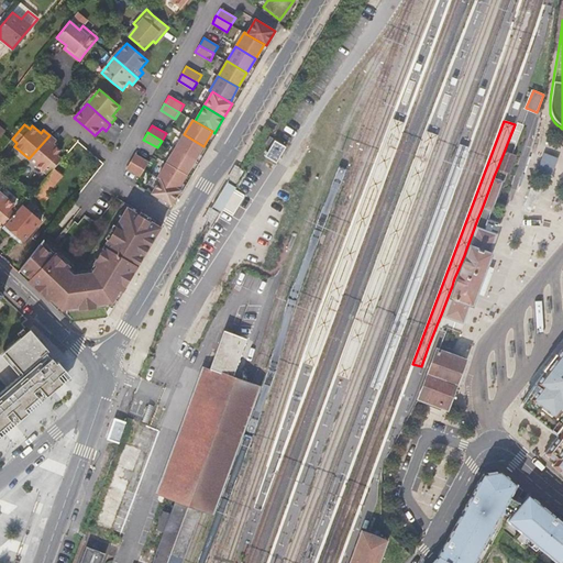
[(203,146),(184,134),(175,148),(195,161),(203,146)]
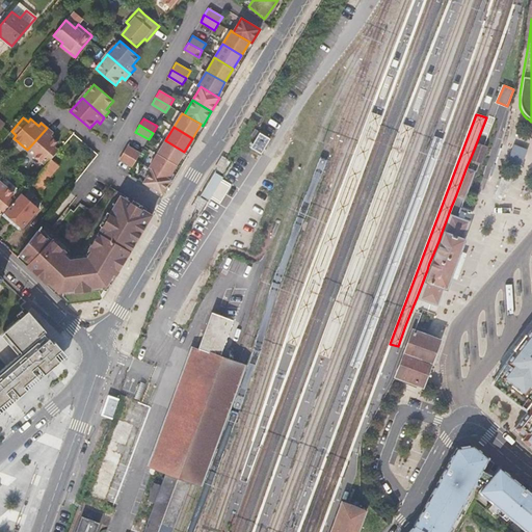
[(58,142),(50,136),(53,133),(47,128),(27,150),(41,162),(44,159),(48,163),(50,160),(56,153),(59,150),(55,145),(58,142)]
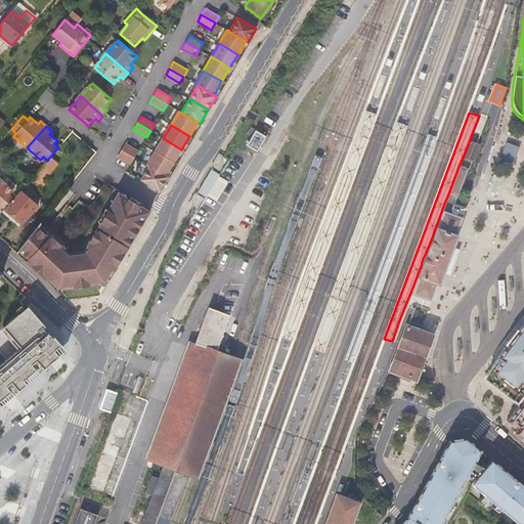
[(258,144),(266,131),(258,126),(250,139),(258,144)]
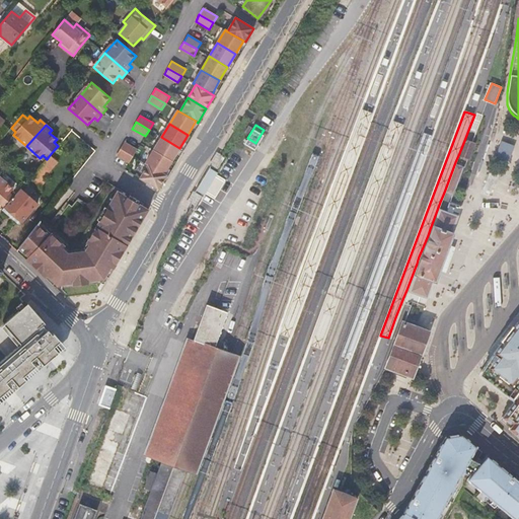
[(179,148),(161,137),(153,150),(171,161),(179,148)]
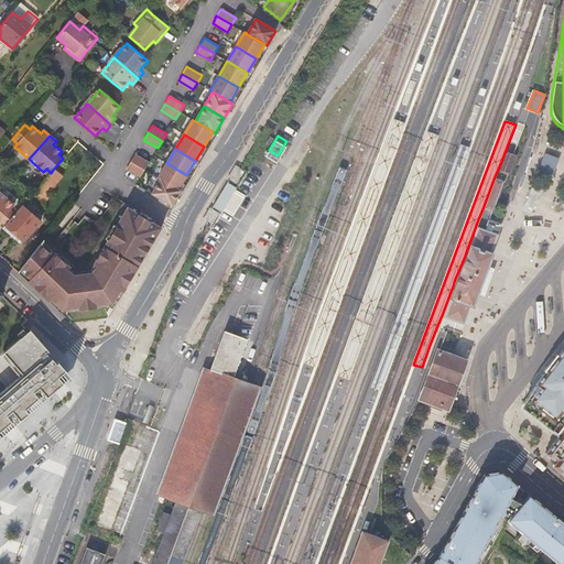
[(506,150),(499,166),(509,171),(514,154),(506,150)]
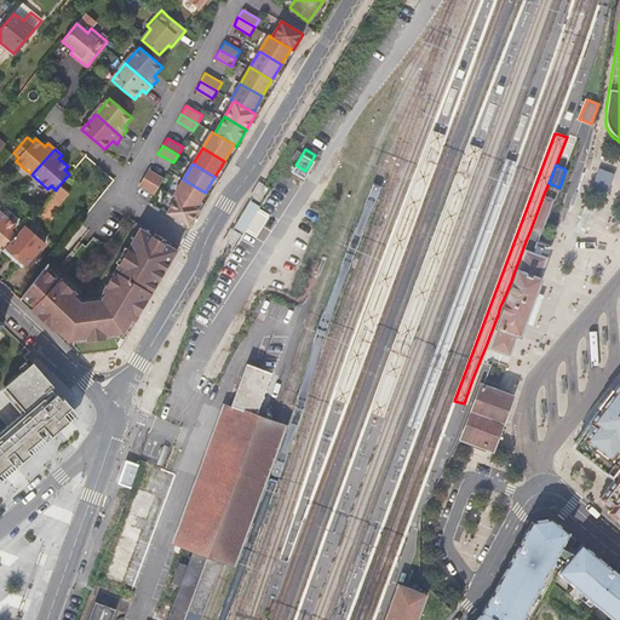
[(600,168),(593,187),(607,193),(610,183),(614,174),(600,168)]
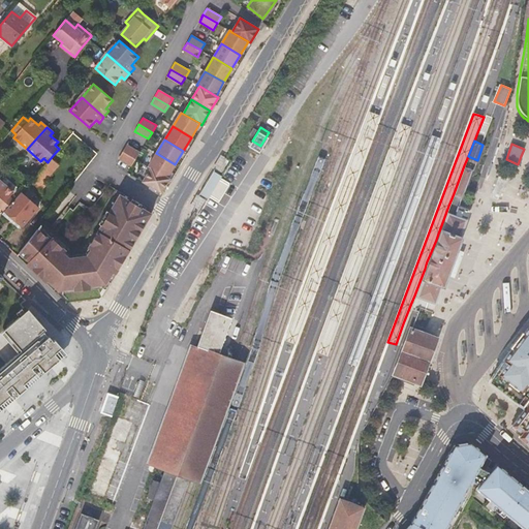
[(139,153),(126,145),(122,151),(135,159),(139,153)]
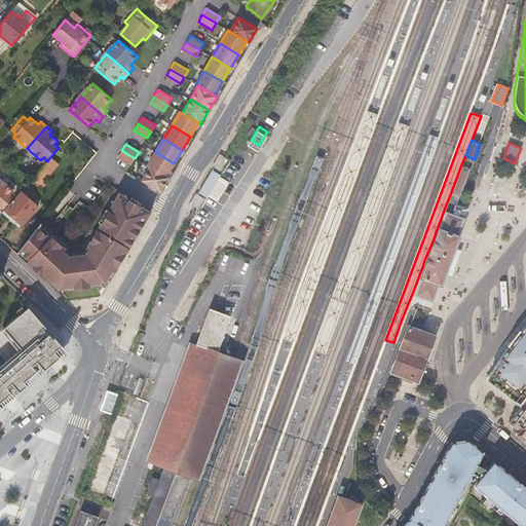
[(135,158),(121,150),(117,157),(128,163),(132,165),(135,158)]
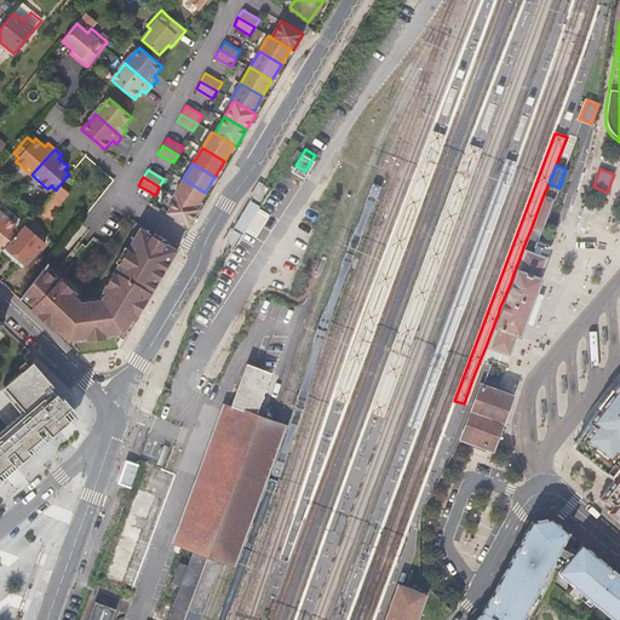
[(205,193),(183,179),(173,195),(176,196),(195,208),(205,193)]
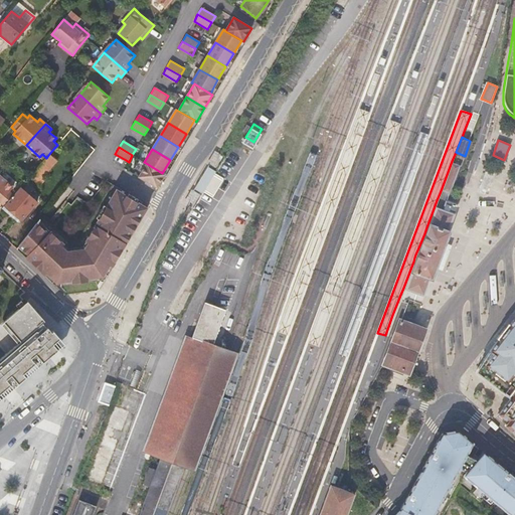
[(207,164),(216,168),(223,155),(213,150),(207,164)]
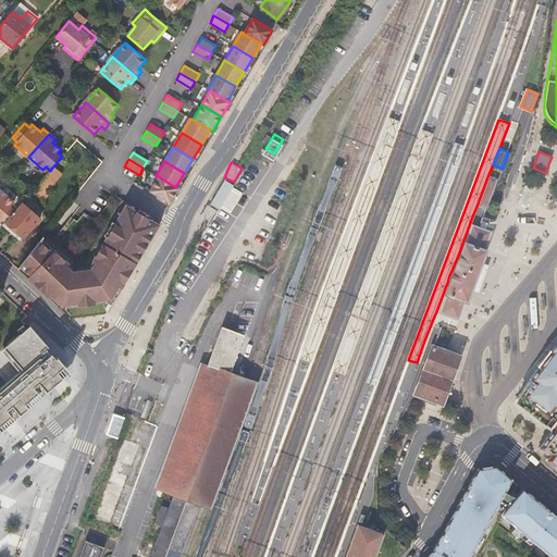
[(61,175),(52,168),(50,171),(33,190),(32,190),(40,198),(61,175)]
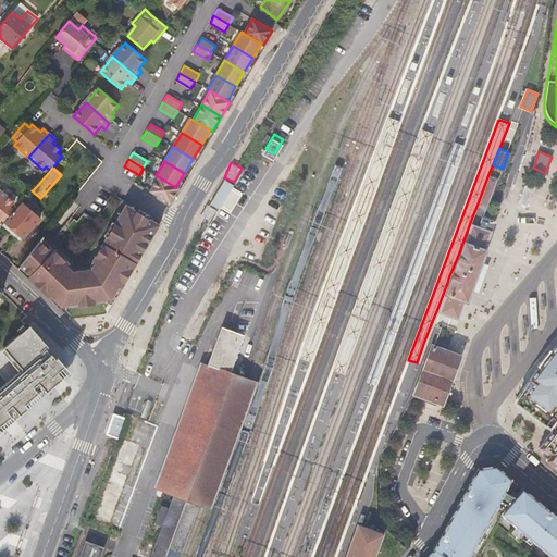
[(489,174),(478,203),(485,206),(496,177),(489,174)]
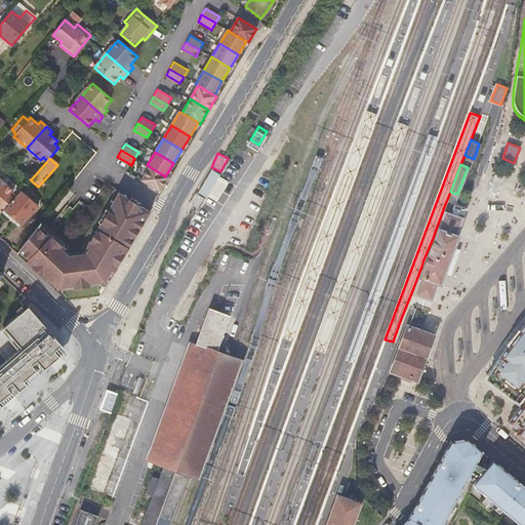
[(165,176),(149,166),(142,180),(160,192),(168,177),(165,176)]
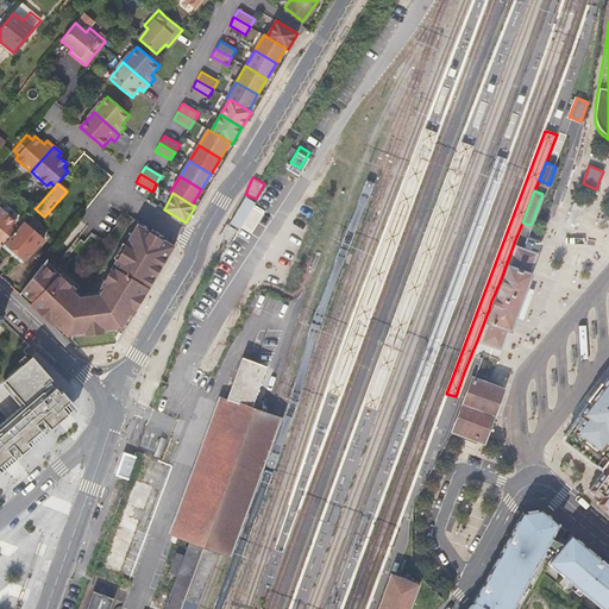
[(512,316),(515,308),(519,299),(521,290),(523,284),(529,268),(532,262),(533,257),(539,244),(516,237),(512,250),(504,269),(502,276),(496,290),(491,301),(487,299),(454,288),(420,276),(382,263),(321,243),(277,227),(259,217),(259,215),(259,206),(256,203),(251,201),(245,198),(238,211),(230,224),(234,227),(240,230),(244,232),(253,226),(255,225),(274,236),(318,251),(380,271),(416,284),(452,296),(484,307),(489,309),(487,315),(477,340),(501,349),(504,334),(509,324),(512,316)]
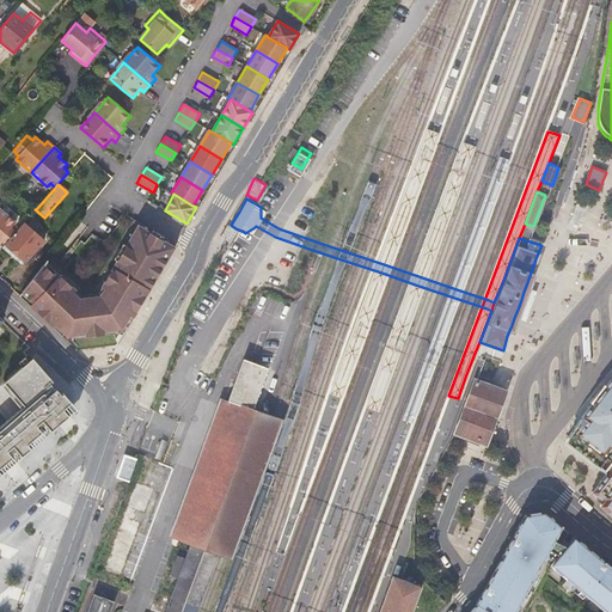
[(16,222),(0,208),(0,242),(4,246),(5,244),(17,231),(12,226),(16,222)]
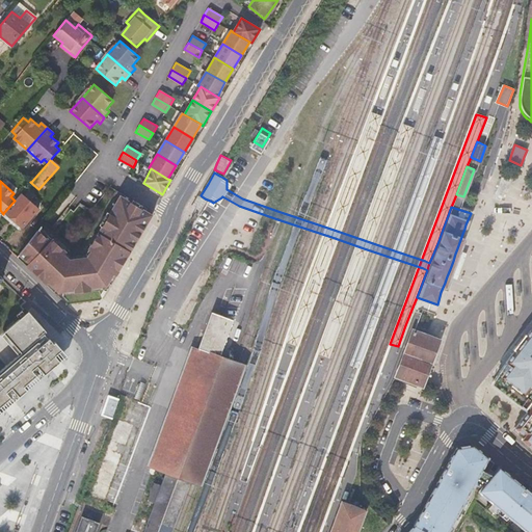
[(37,208),(20,193),(15,201),(4,212),(22,227),(37,208)]
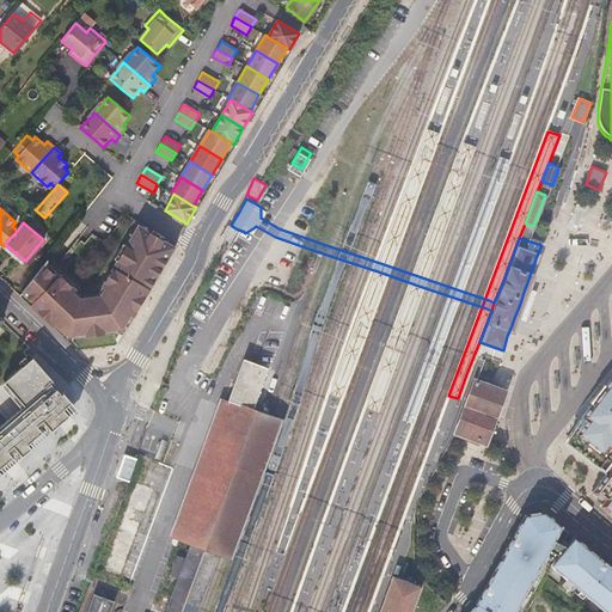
[(59,276),(43,265),(22,293),(32,303),(30,305),(53,328),(55,325),(63,332),(81,331),(81,334),(101,332),(101,329),(124,325),(126,324),(132,313),(134,316),(176,245),(173,244),(164,238),(165,234),(154,228),(152,231),(148,228),(140,224),(128,244),(118,259),(101,289),(104,291),(98,299),(85,297),(77,291),(79,288),(61,274),(59,276)]
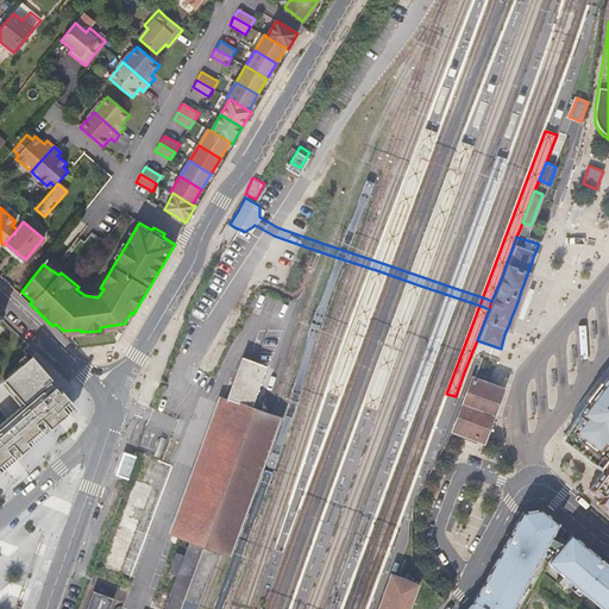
[(127,243),(125,240),(115,256),(118,258),(127,243)]
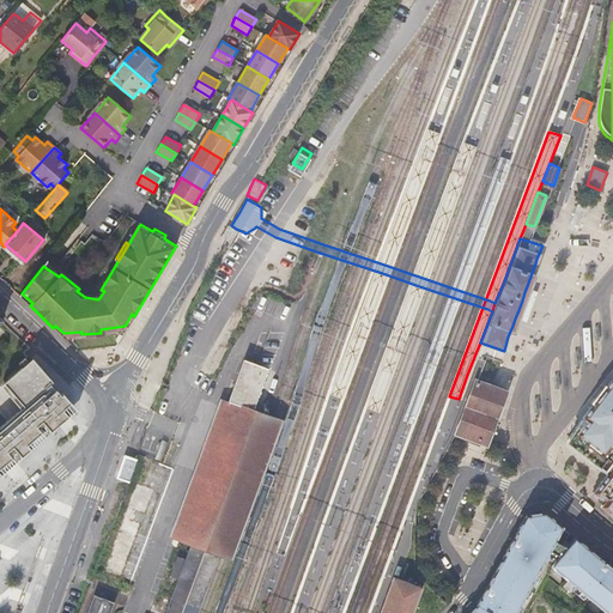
[(30,360),(1,386),(22,408),(0,428),(0,472),(44,434),(74,411),(60,394),(30,360)]
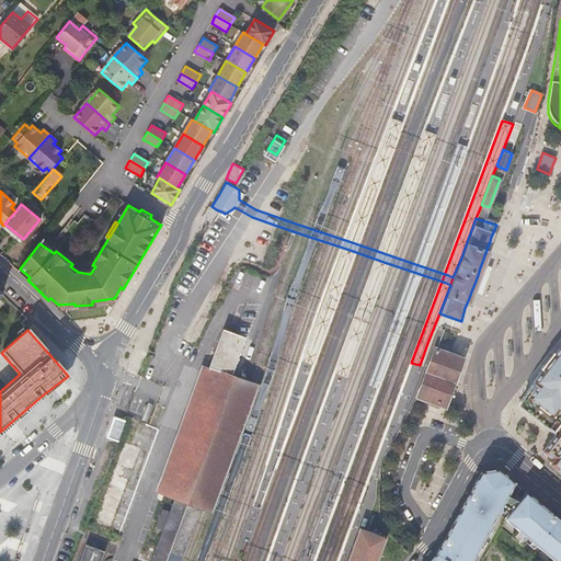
[(221,330),(208,368),(231,377),(245,340),(221,330)]
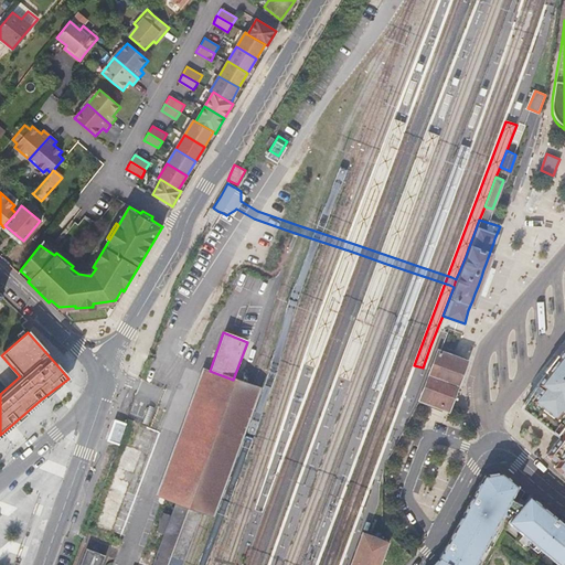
[(447,413),(467,360),(454,354),(437,348),(417,398),(447,413)]
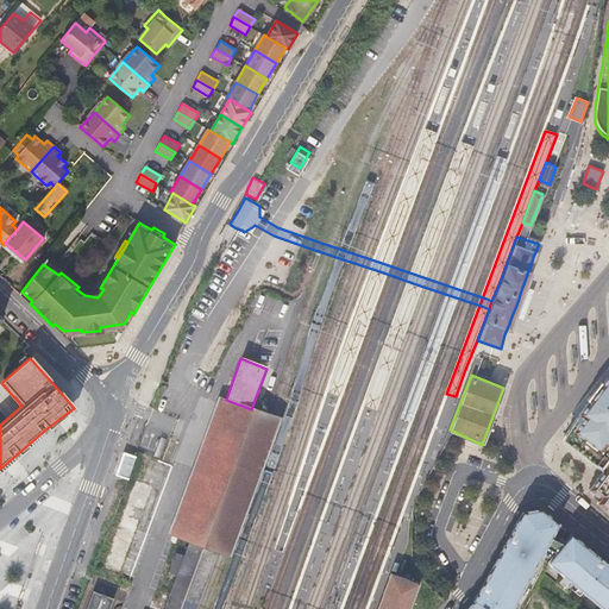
[(608,378),(607,381),(585,409),(570,429),(566,437),(564,441),(578,452),(586,458),(601,470),(603,472),(602,473),(588,494),(598,502),(597,503),(603,508),(608,513),(608,378)]
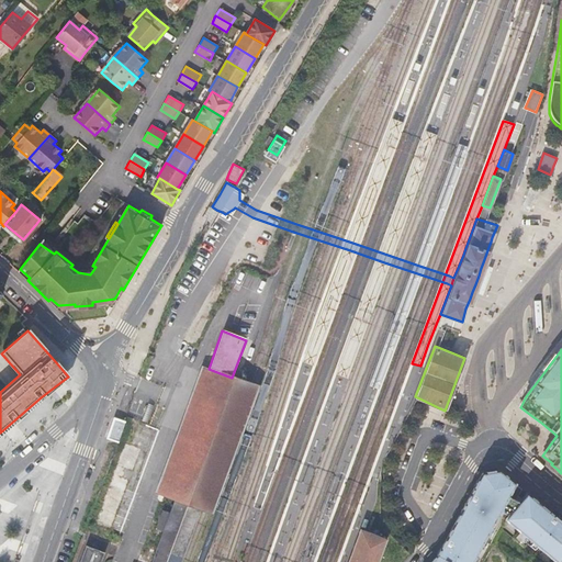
[(232,378),(209,369),(161,493),(176,498),(152,561),(178,561),(199,507),(205,509),(212,512),(258,388),(250,385),(232,378)]
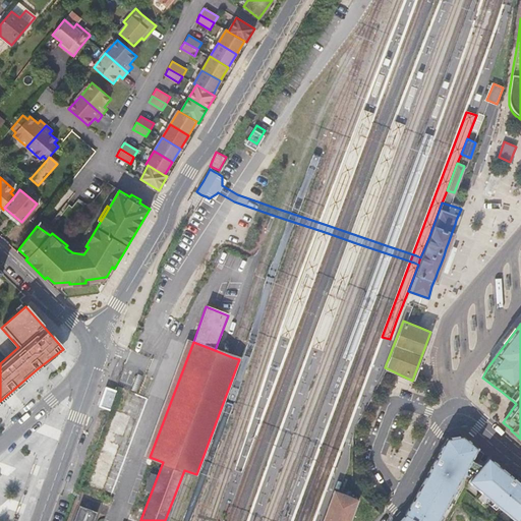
[(109,425),(101,449),(116,454),(124,430),(109,425)]
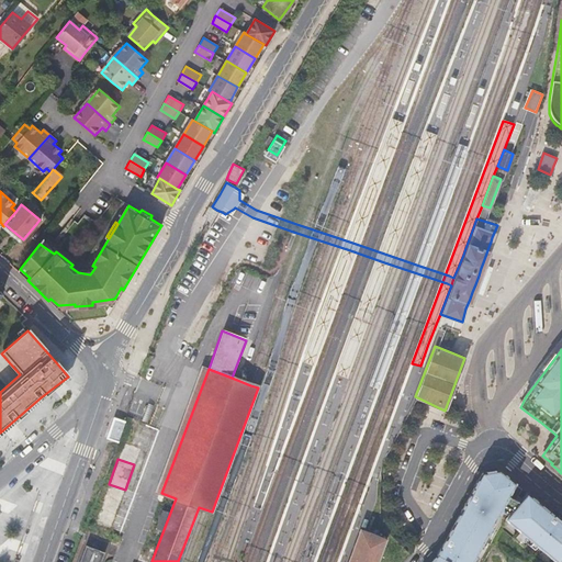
[(516,501),(521,490),(499,471),(482,473),(461,512),(447,537),(441,548),(437,555),(438,555),(430,561),(468,561),(472,554),(475,555),(481,546),(478,544),(483,534),(486,536),(499,510),(508,516),(520,503),(516,501)]
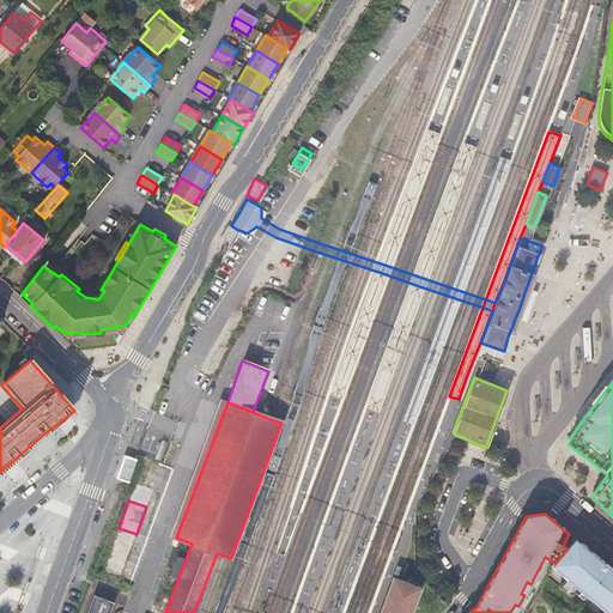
[(552,566),(566,578),(589,551),(575,539),(568,548),(554,563),(552,566)]
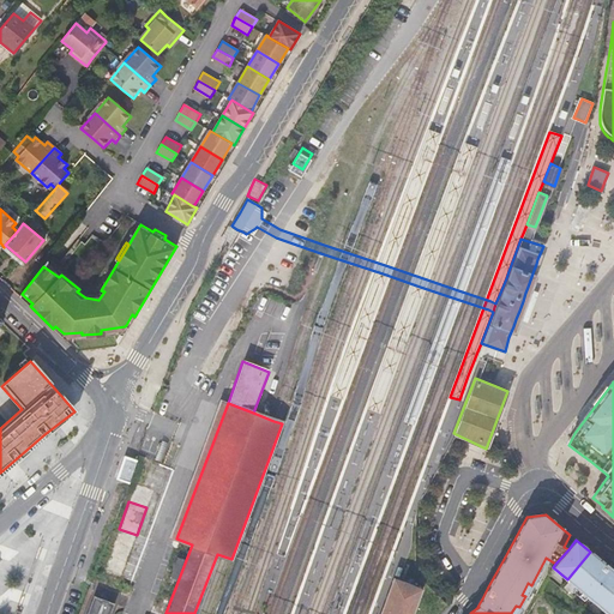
[(600,559),(590,552),(567,579),(608,613),(609,613),(613,611),(613,612),(613,571),(613,570),(613,571),(600,559)]
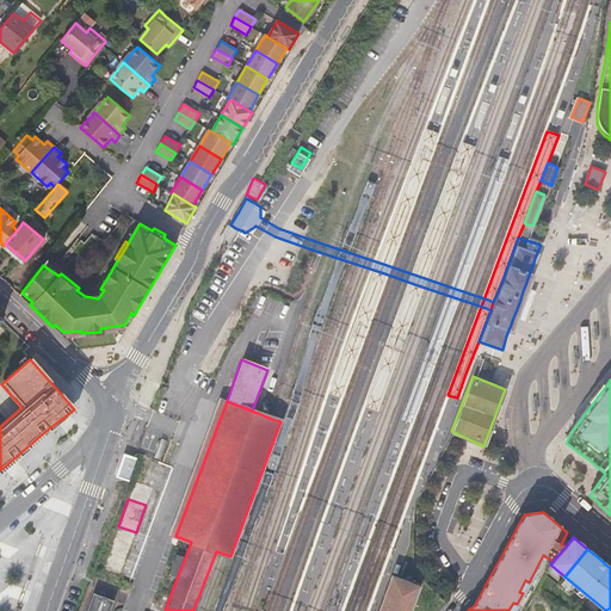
[(131,560),(127,557),(119,575),(125,578),(131,560)]
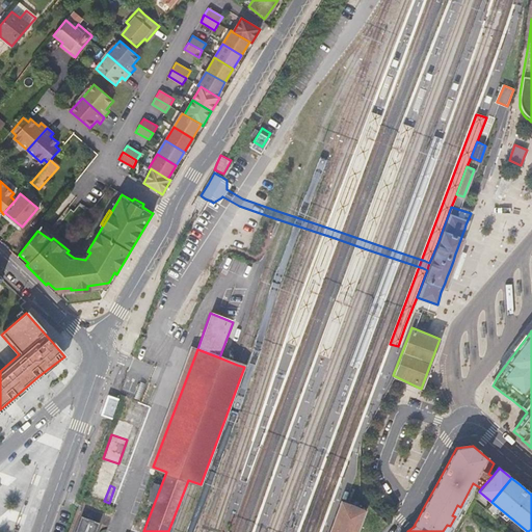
[(330,531),(358,531),(368,509),(343,500),(330,531)]
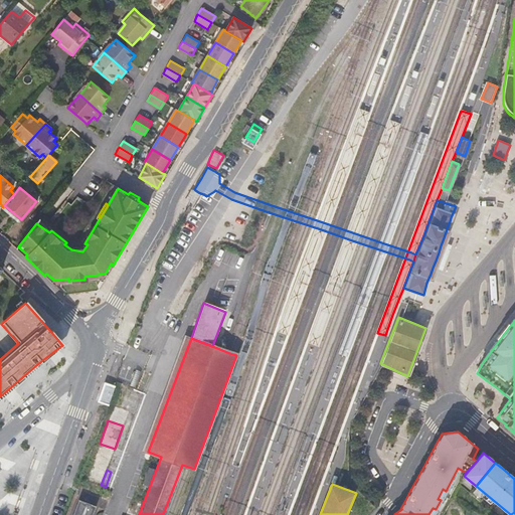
[(96,514),(98,512),(81,506),(77,514),(96,514)]
